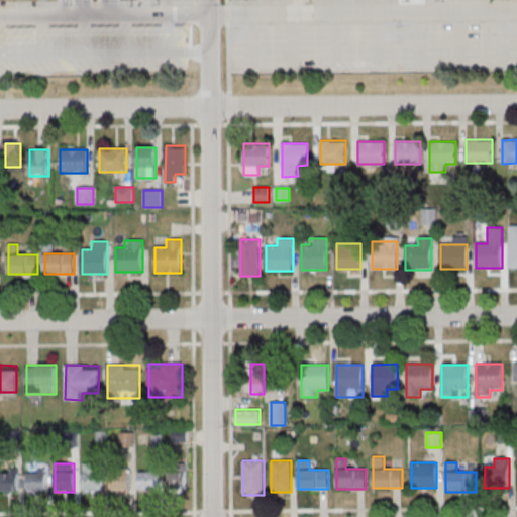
[(101,491),(101,463),(82,463),(82,491),(101,491)]
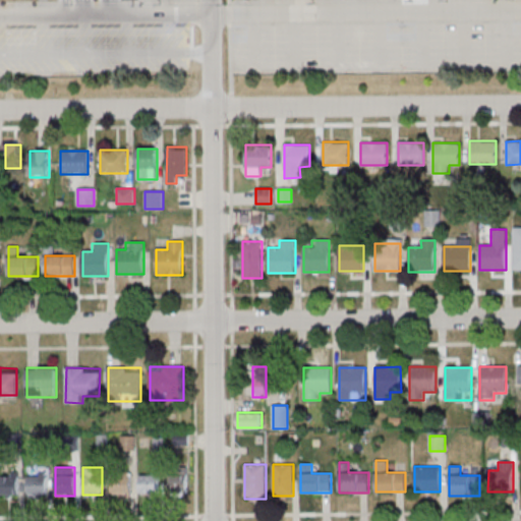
[(187,495),(187,472),(167,472),(167,495),(187,495)]
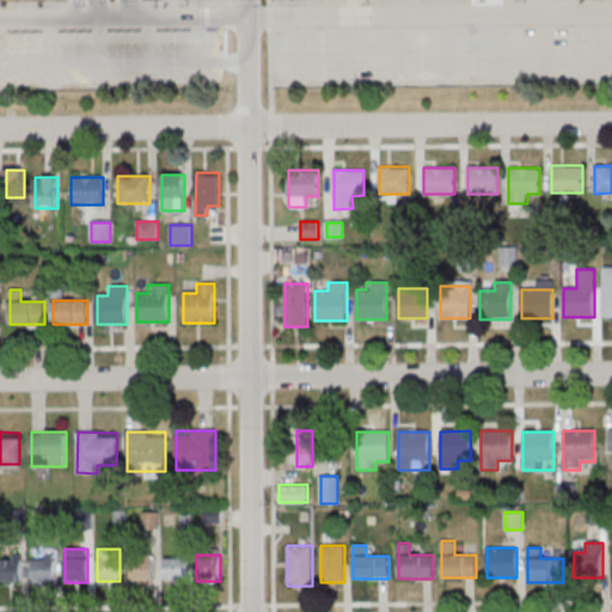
[(19,558),(0,557),(0,582),(19,582),(19,558)]
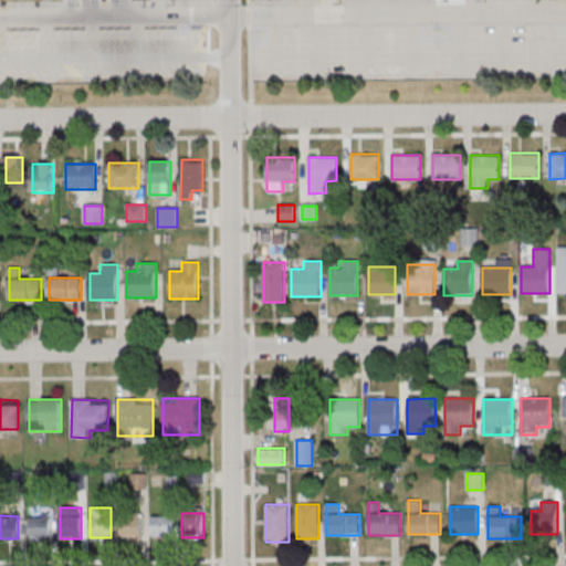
[(142,537),(142,515),(119,515),(119,537),(142,537)]
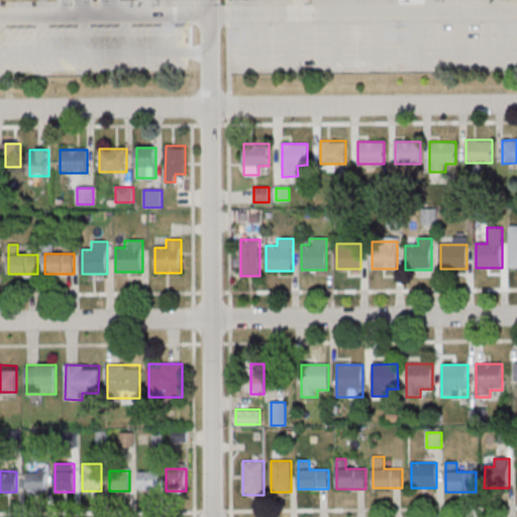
[(138,490),(158,490),(158,471),(138,471),(138,490)]
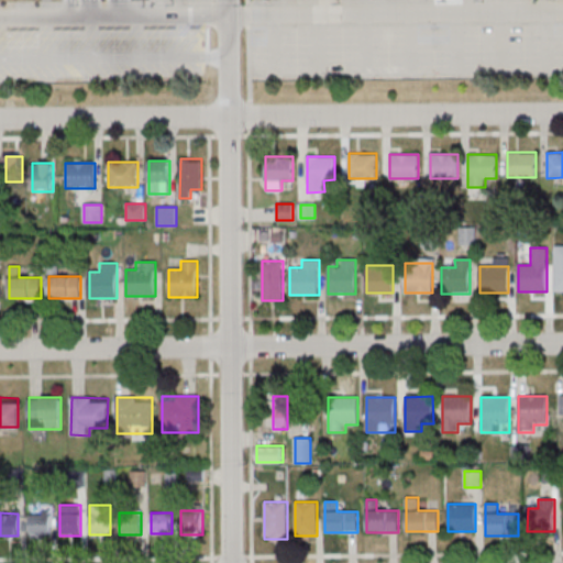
[(30,514),(30,537),(51,537),(51,514),(30,514)]
